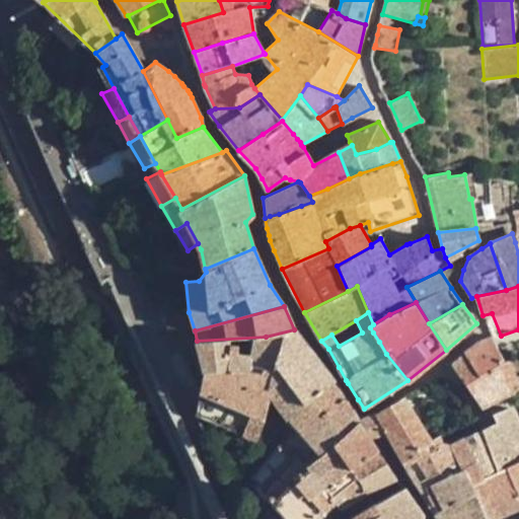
[(266,337),(197,341),(204,372),(195,415),(218,425),(256,441),(264,423),(271,395),(288,419),(334,381),(294,329),(266,337)]
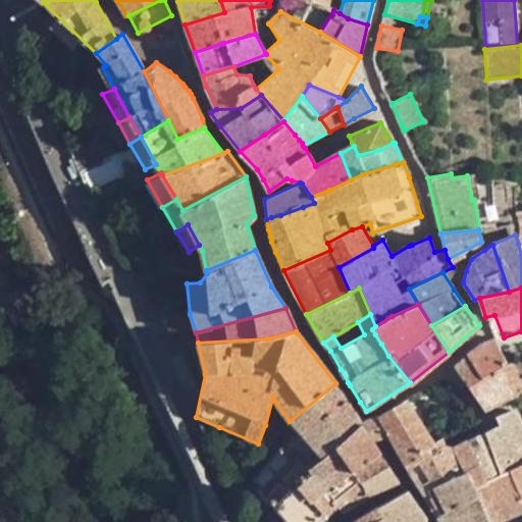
[(507,364),(493,338),(480,344),(479,345),(477,346),(467,354),(482,378),(506,365),(507,364)]
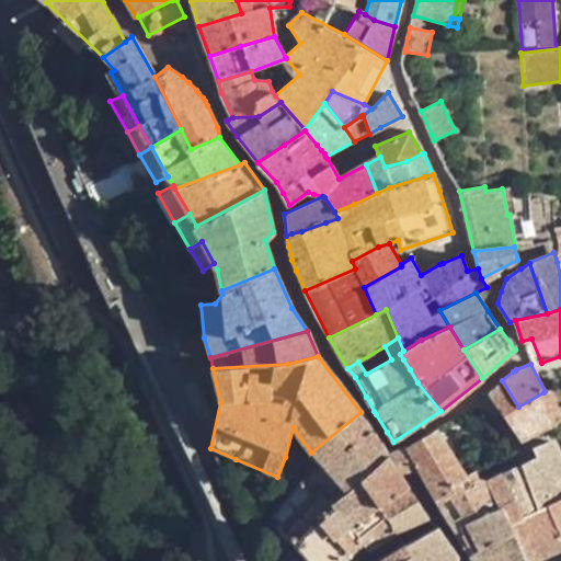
[(518,407),(502,380),(489,393),(503,415),(518,407)]
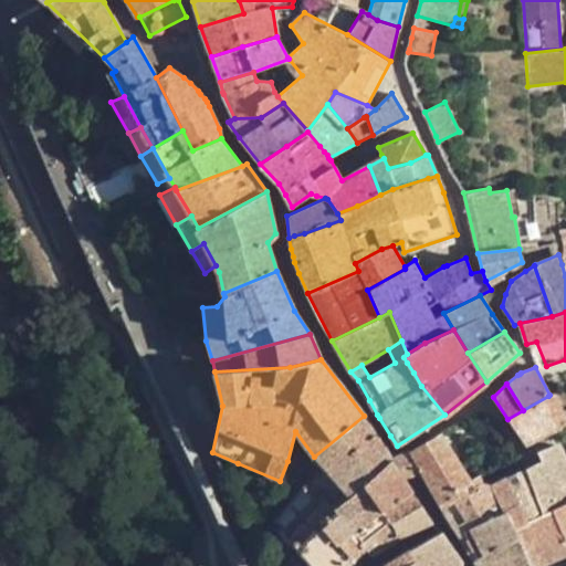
[(548,396),(562,426),(565,423),(565,415),(556,391),(549,395),(548,396)]
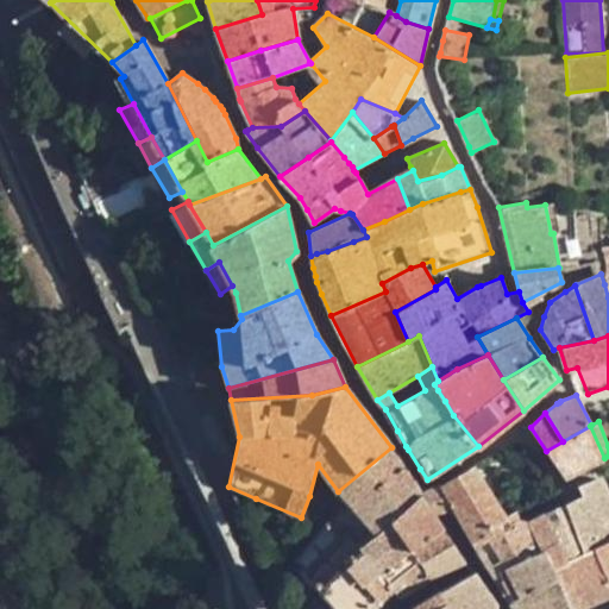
[(604,458),(590,426),(563,441),(546,451),(565,479),(604,458)]
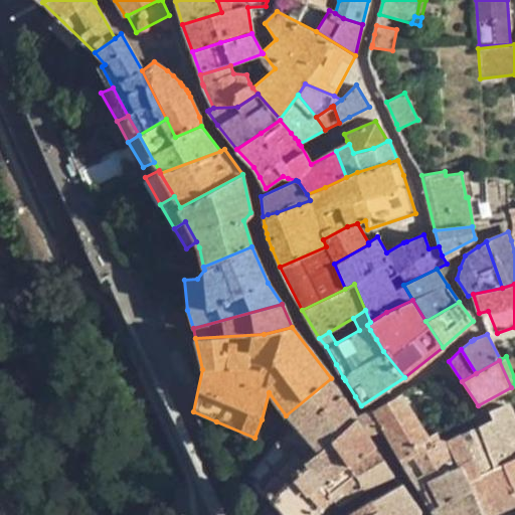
[(250,475),(285,514),(314,514),(322,508),(334,499),(324,485),(348,466),(376,447),(367,434),(356,417),(355,414),(347,400),(343,396),(338,389),(331,378),(286,415),(283,417),(291,426),(250,475)]
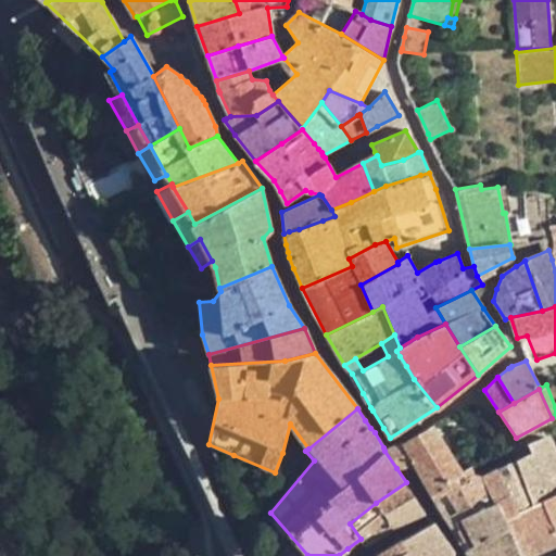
[(414,465),(432,495),(457,478),(459,481),(475,472),(476,474),(472,466),(462,470),(432,425),(402,443),(392,447),(384,451),(396,468),(404,467),(414,465)]
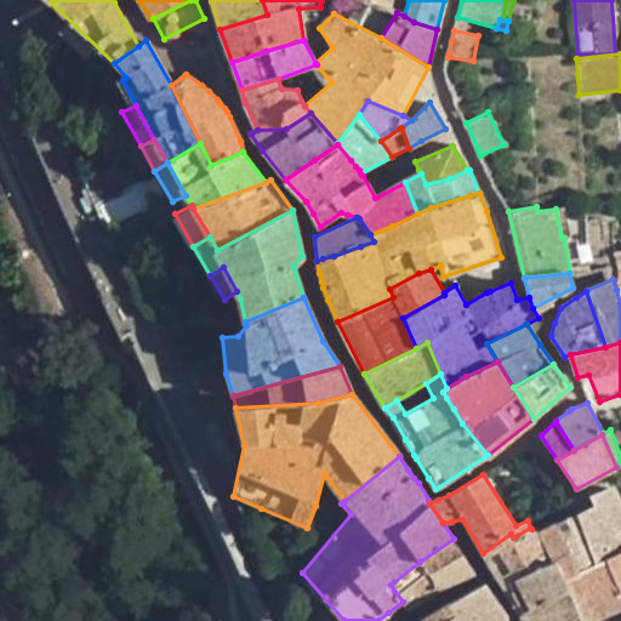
[(620,506),(609,488),(590,495),(593,505),(575,514),(597,563),(605,558),(620,551),(620,506)]
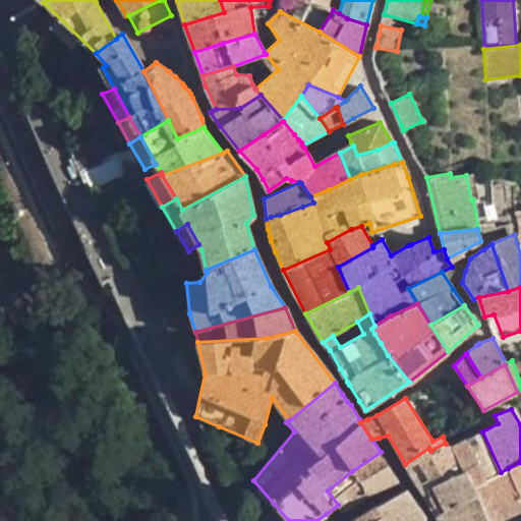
[(195,416),(206,440),(209,438),(219,426),(195,416)]
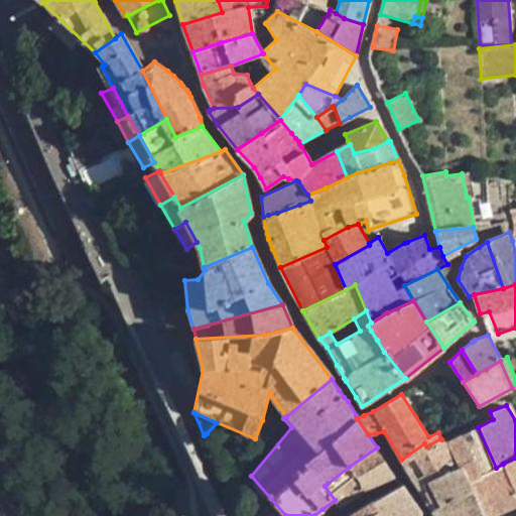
[(496,468),(478,427),(462,435),(474,459),(482,474),(496,468)]
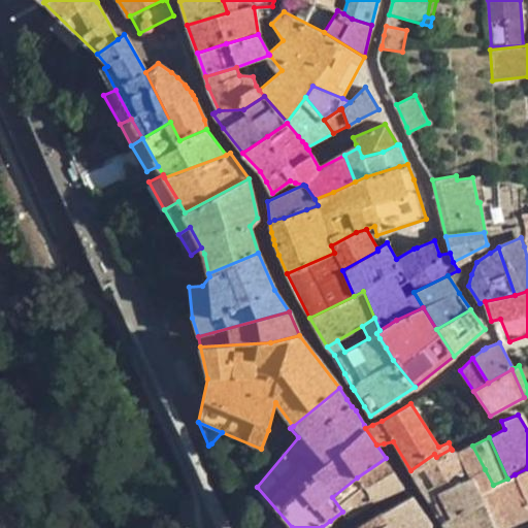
[(485,469),(472,446),(457,453),(456,452),(452,450),(451,449),(436,457),(434,454),(410,470),(427,498),(485,469)]
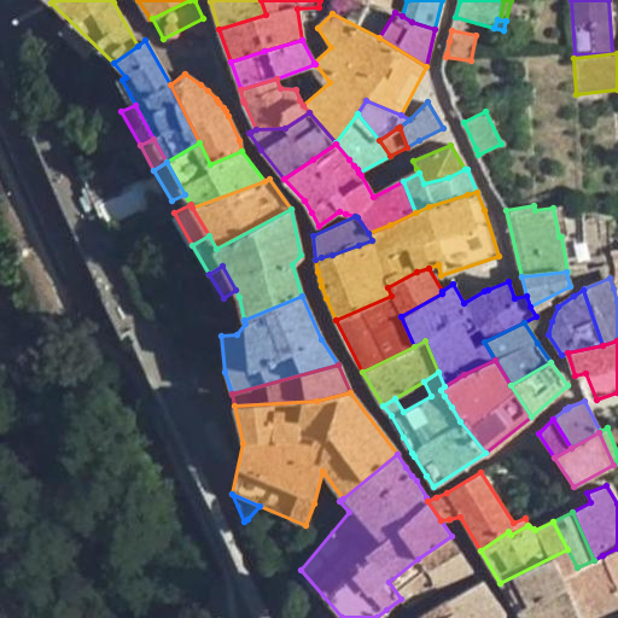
[(472,570),(452,536),(418,559),(436,588),(472,570)]
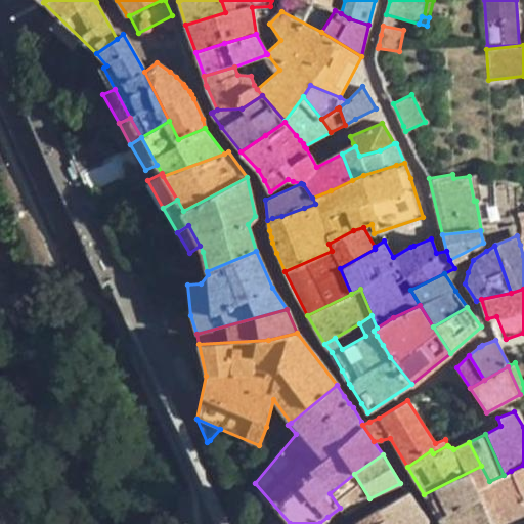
[(523,465),(511,471),(523,500),(523,465)]
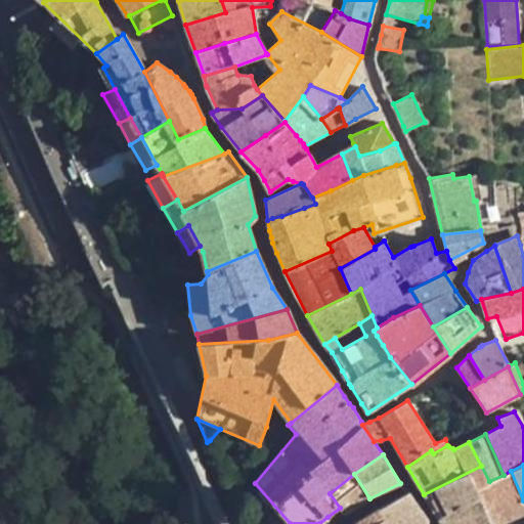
[(489,481),(476,488),(481,498),(491,523),(497,523),(523,512),(523,500),(511,471),(504,475),(489,481)]
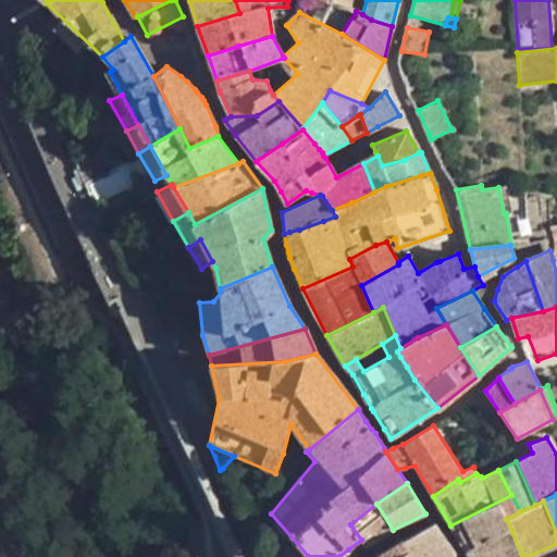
[(366,546),(393,530),(376,504),(350,524),(361,540),(366,546)]
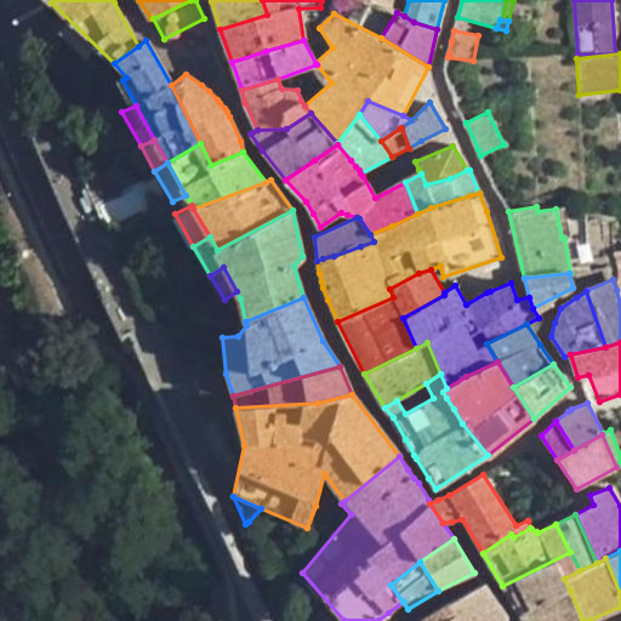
[(510,620),(506,616),(483,584),(451,600),(417,620),(510,620)]
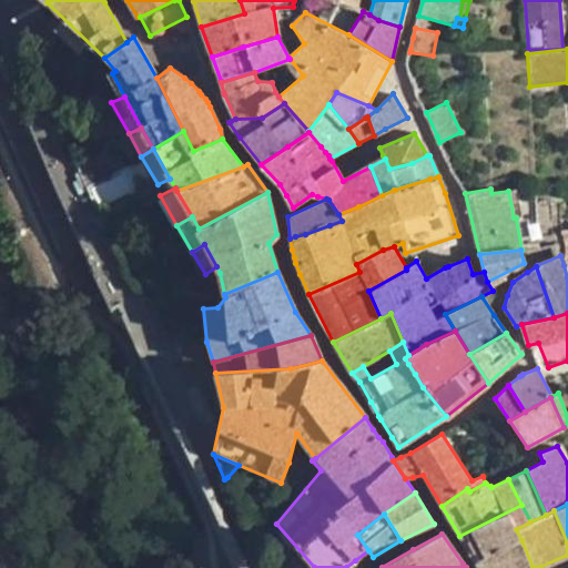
[(479,567),(533,567),(521,540),(475,561),(479,567)]
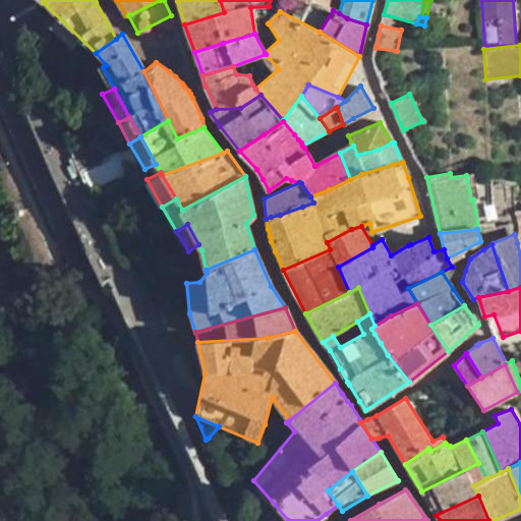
[(342,511),(338,505),(326,514),(328,518),(342,511)]
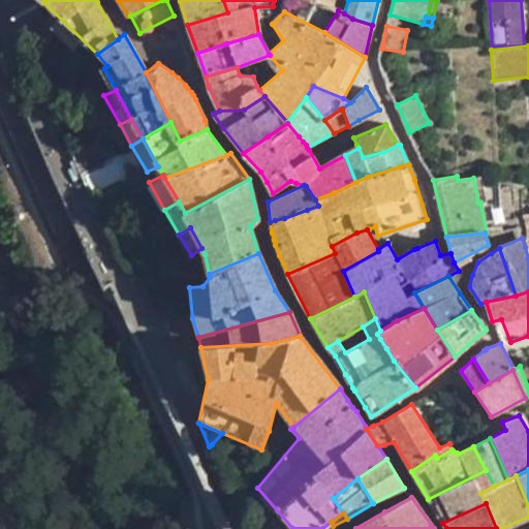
[(335,528),(348,521),(347,519),(333,526),(335,528),(334,528),(335,528)]
